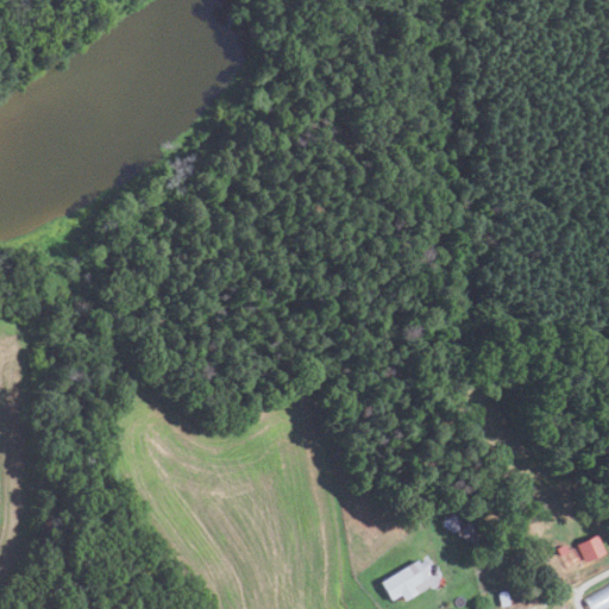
[(472,544),(438,526),(446,510),(481,529),(472,544)]
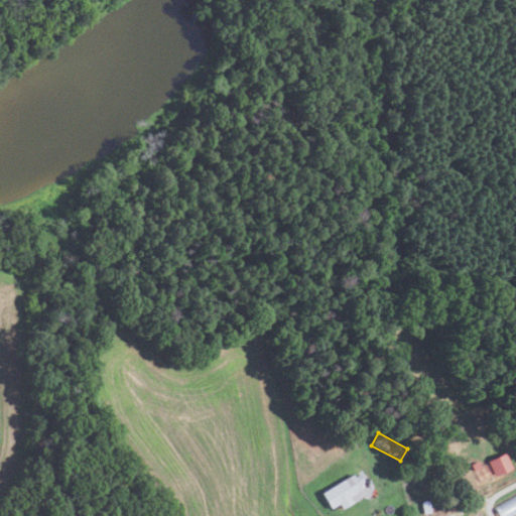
[(505,452),(513,467),(496,476),(488,461),(505,452)]
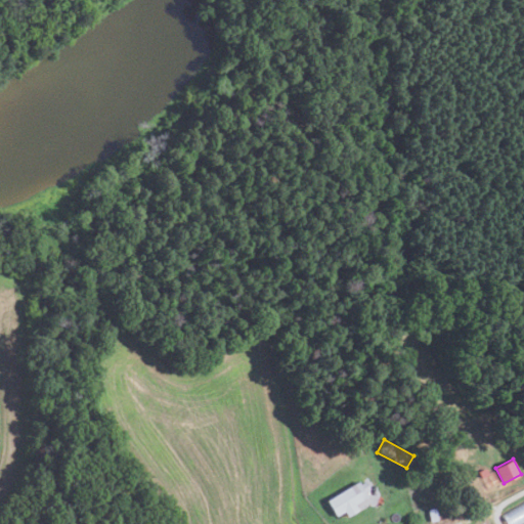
[(489,474),(482,477),(479,470),(486,468),(489,474)]
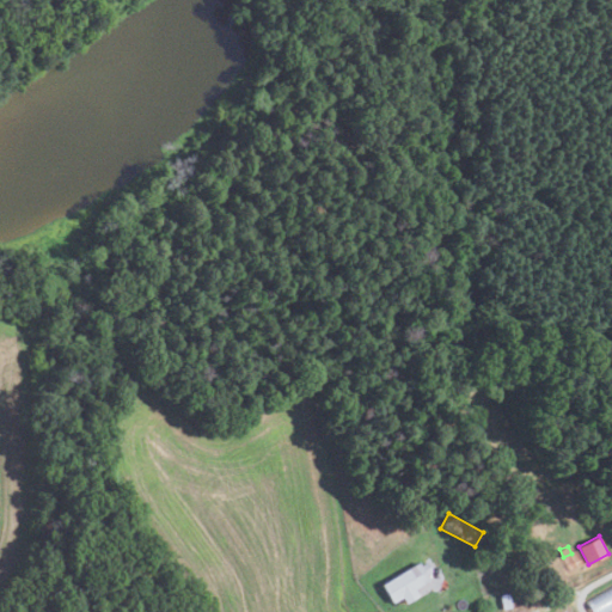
[(404,603),(401,597),(391,603),(380,585),(416,562),(418,565),(424,561),(430,570),(423,575),(427,580),(412,589),(416,595),(404,603)]
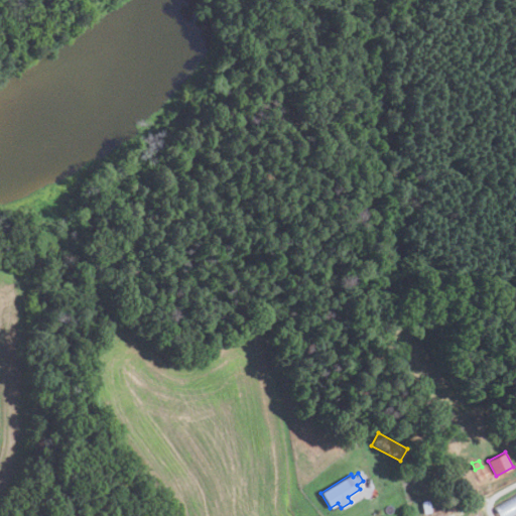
[(515,509),(504,515),(498,515),(494,507),(515,494),(515,509)]
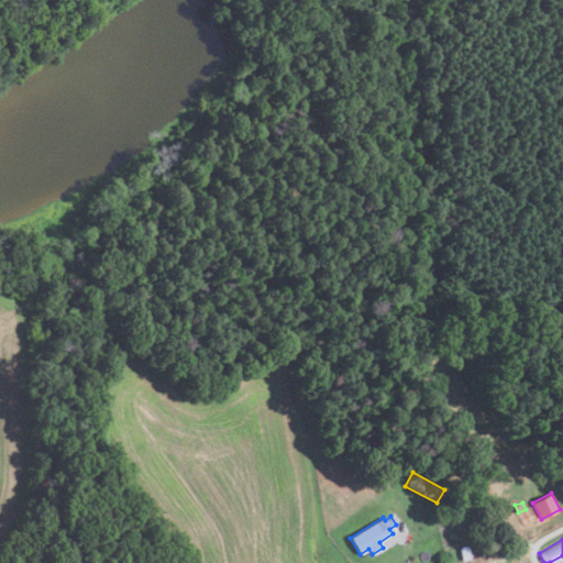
[(462,559),(460,547),(468,545),(471,558),(462,559)]
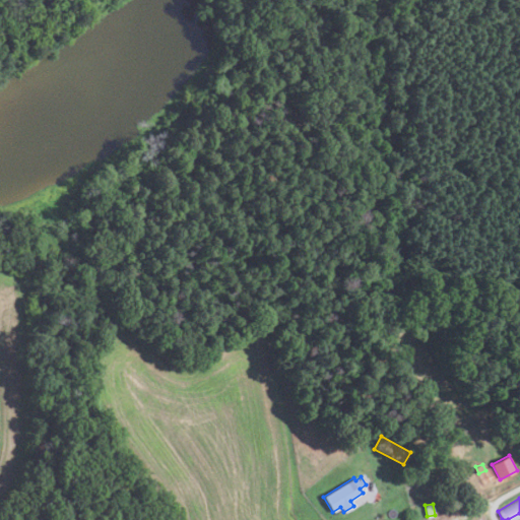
All buildings are outlined.
